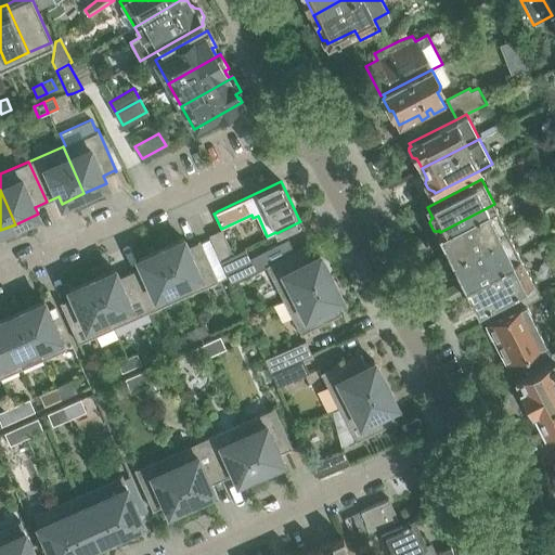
[(444,243),(442,246),(447,255),(451,256),(452,255),(453,257),(507,229),(494,204),(440,232),(446,243),(444,243)]
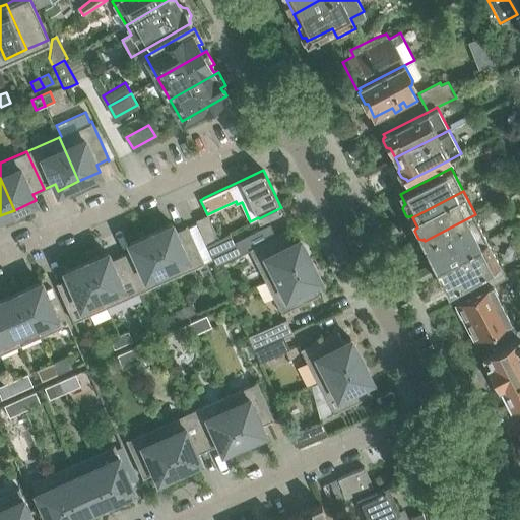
[(207,214),(196,220),(206,244),(218,238),(207,214)]
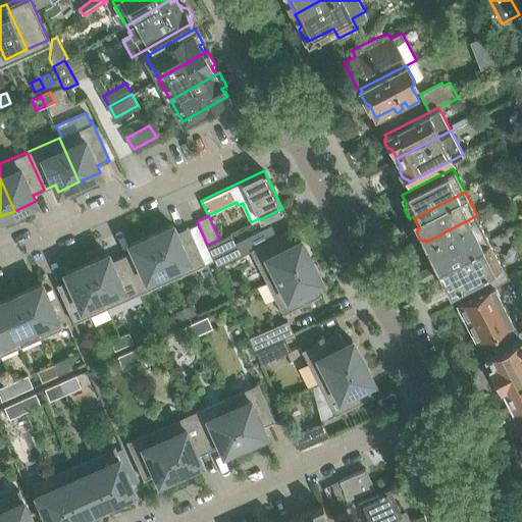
[(426,242),(427,244),(426,244),(424,248),(428,256),(432,256),(433,256),(437,265),(489,239),(477,215),(426,242)]
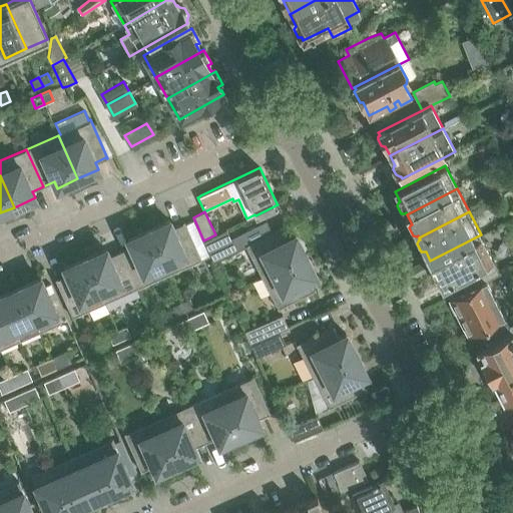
[(148,229),(168,274),(199,260),(199,261),(201,260),(184,220),(182,221),(182,222),(172,226),(169,219),(148,229)]
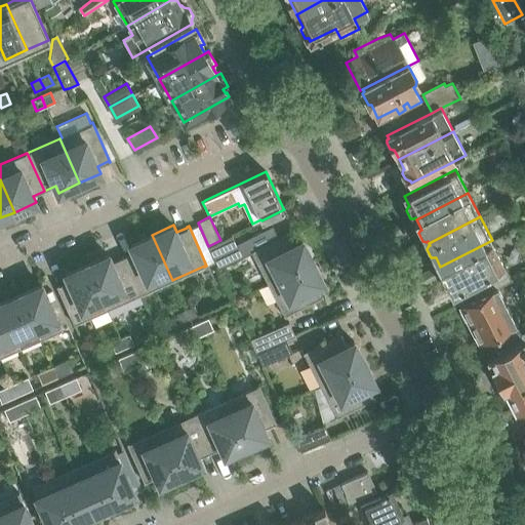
[(220,240),(208,246),(218,269),(243,256),(242,254),(250,250),(278,237),(272,225),(236,243),(232,234),(220,240)]
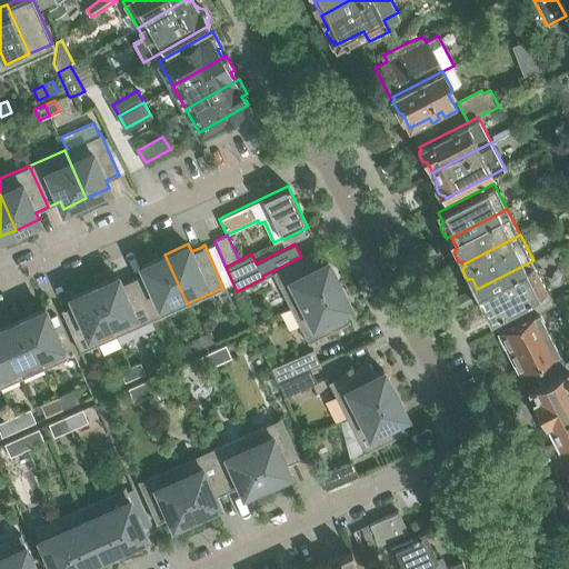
[(313,252),(315,252),(313,250),(301,257),(271,271),(272,273),(273,272),(291,307),(339,282),(327,260),(319,263),(313,252)]
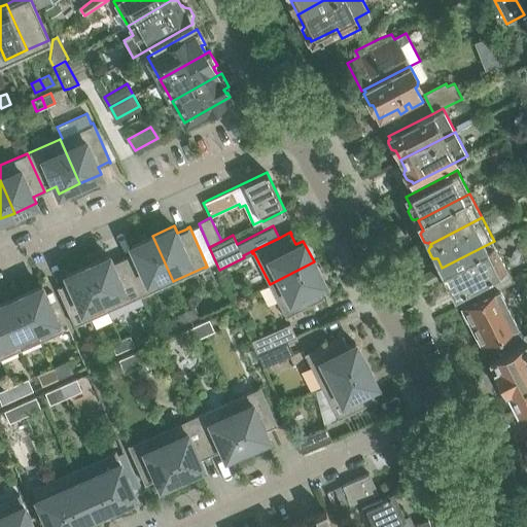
[(134,251),(123,256),(140,295),(173,281),(152,236),(132,245),(134,251)]
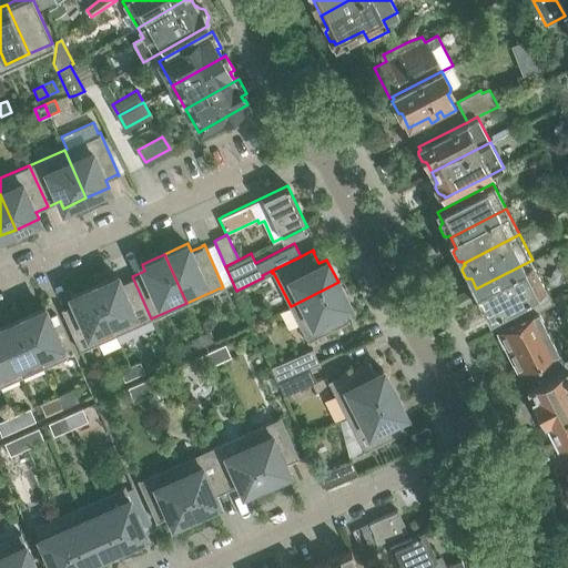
[(476,288),(482,300),(480,300),(478,304),(483,313),(488,313),(489,315),(494,313),(503,328),(538,311),(554,302),(533,260),(476,288)]
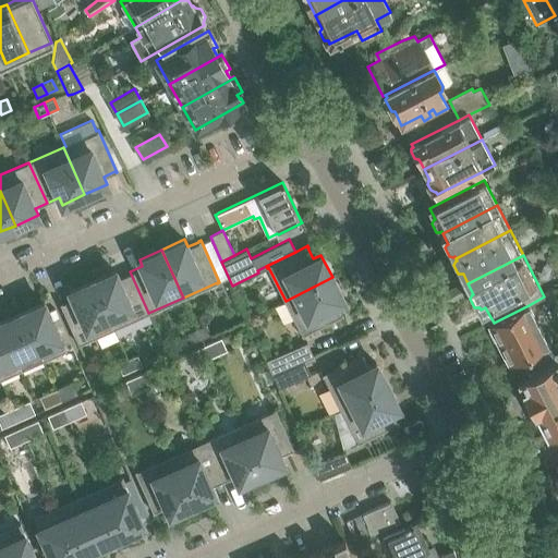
[(148,313),(130,271),(118,277),(114,270),(93,280),(113,328),(148,313)]
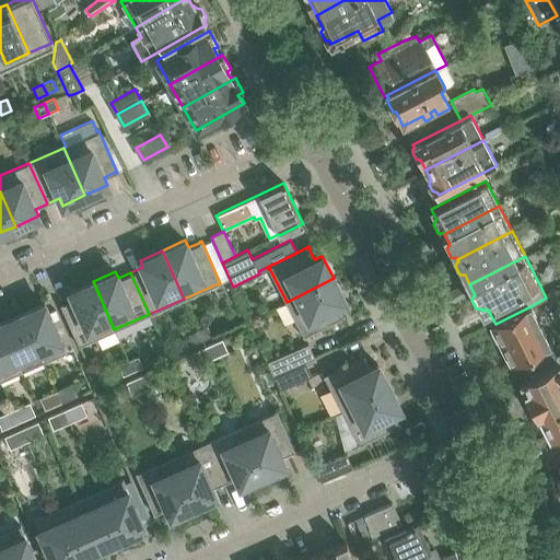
[(303,335),(302,335),(303,337),(345,316),(343,314),(342,315),(337,304),(345,300),(334,278),(287,302),(303,335)]
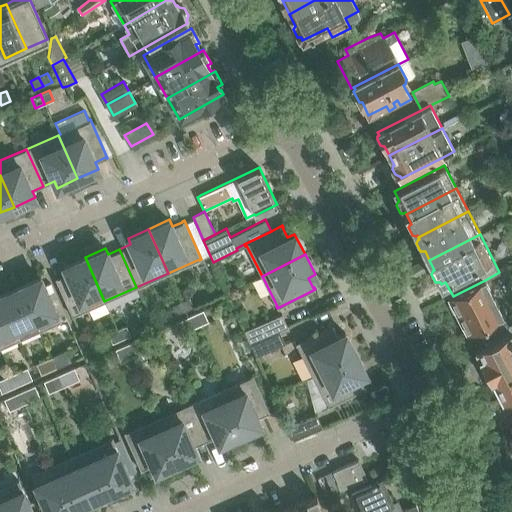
[(74,315),(104,301),(85,257),(64,266),(67,273),(57,277),(55,278),(72,317),(74,316),(74,315)]
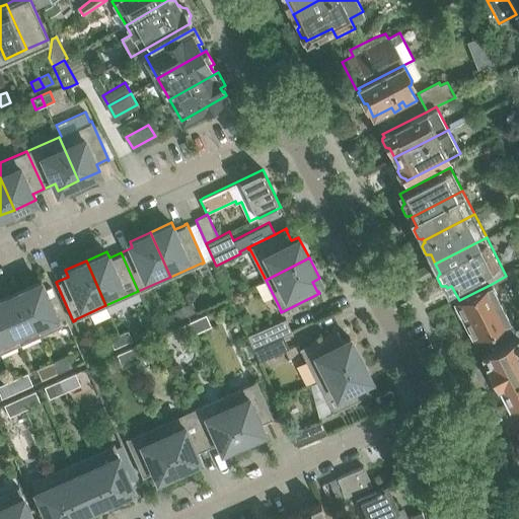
[(19,290),(40,335),(61,325),(41,281),(19,290)]
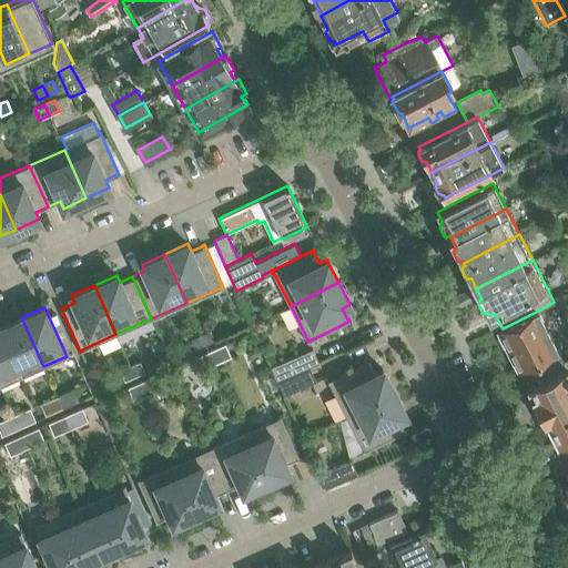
[(499,334),(497,337),(503,347),(506,348),(507,348),(518,372),(530,366),(538,382),(567,366),(567,358),(564,361),(538,311),(503,328),(498,331),(499,334)]
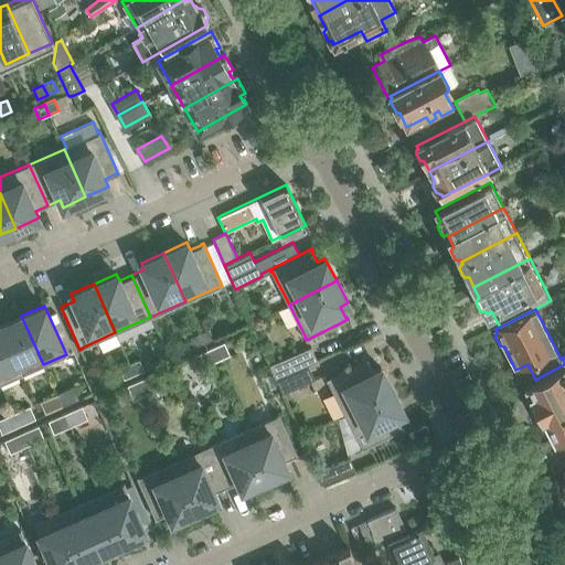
[(21,316),(0,324),(0,326),(21,374),(43,364),(21,316)]
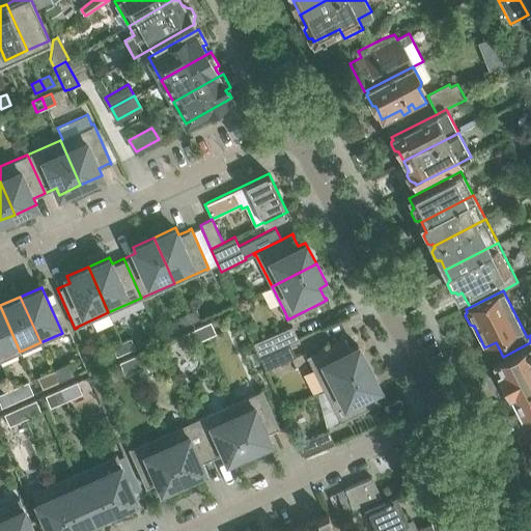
[(0,306),(0,360),(20,352),(0,306)]
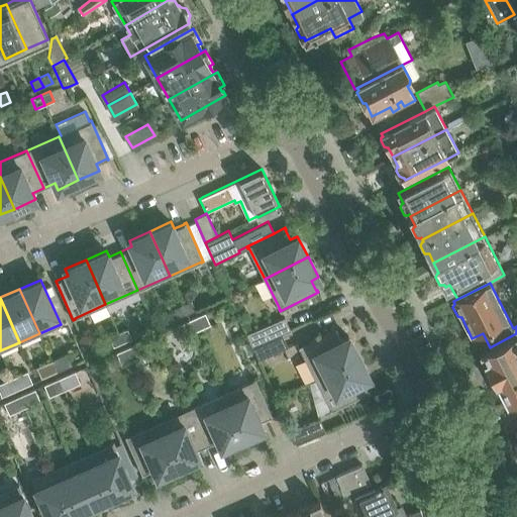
[(183,304),(187,314),(196,310),(192,300),(183,304)]
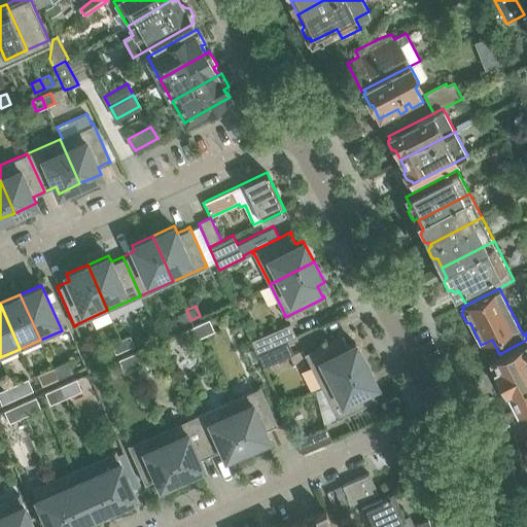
[(186,310),(177,314),(181,324),(190,320),(186,310)]
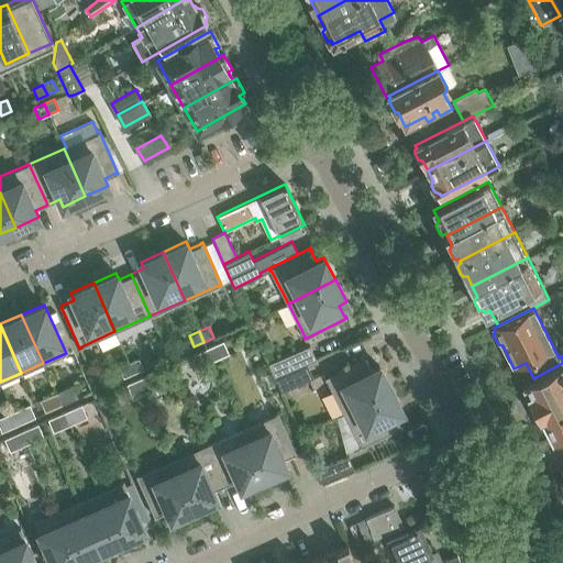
[(207,349),(212,361),(229,353),(223,341),(207,349)]
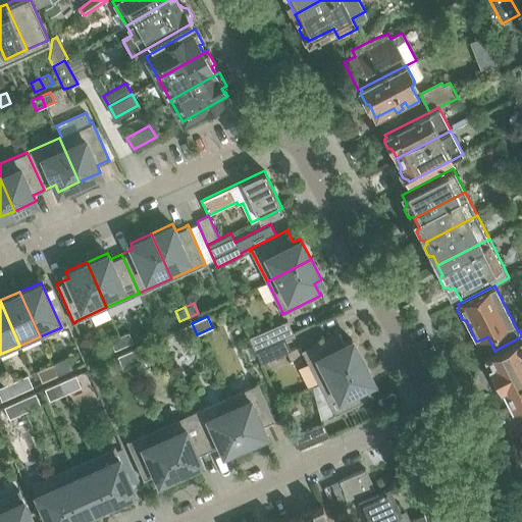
[(288,320),(249,337),(255,351),(284,336),(293,333),(288,320)]
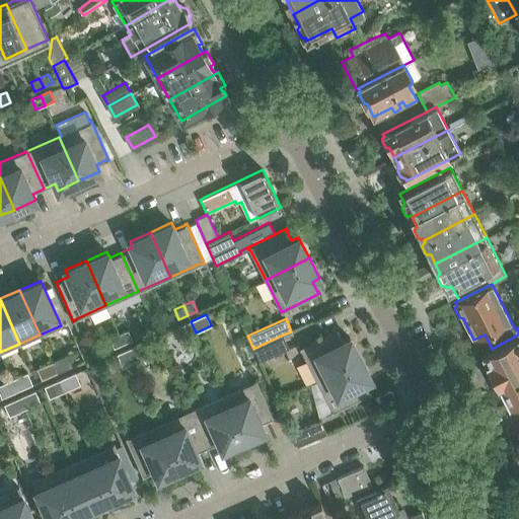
[(191,321),(174,328),(179,340),(196,332),(191,321)]
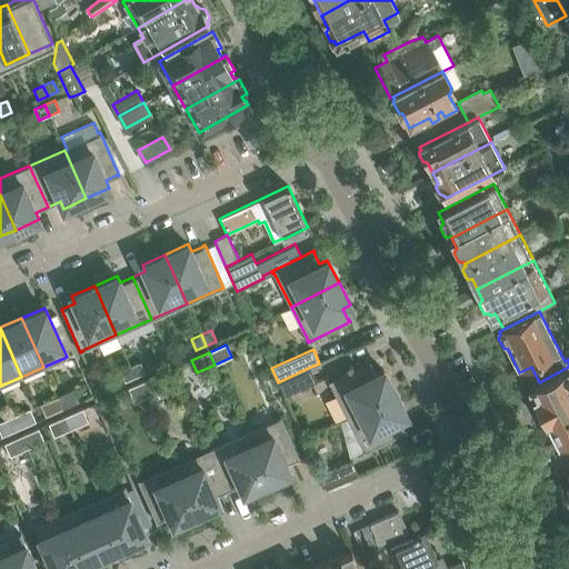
[(370,362),(371,362),(370,360),(328,381),(329,383),(330,382),(347,417),(395,392),(383,370),(376,373),(370,362)]
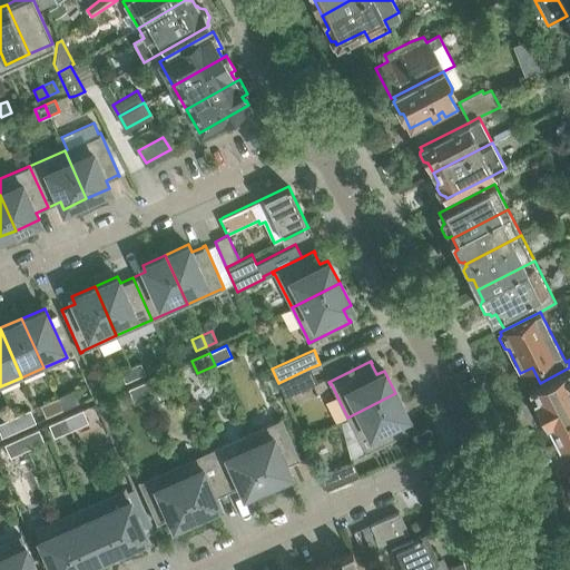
[(130,367),(136,377),(145,373),(140,363),(130,367)]
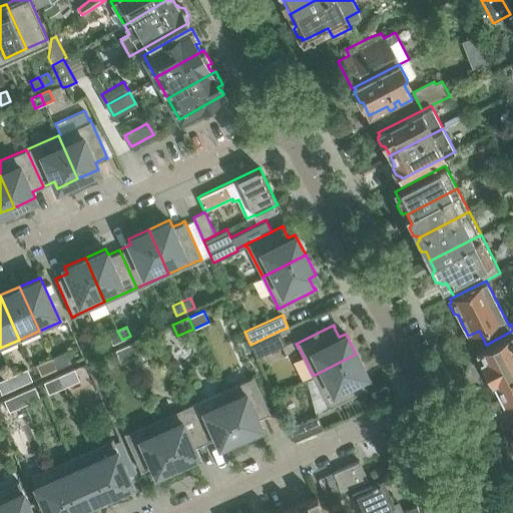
[(117,331),(108,335),(113,344),(122,340),(117,331)]
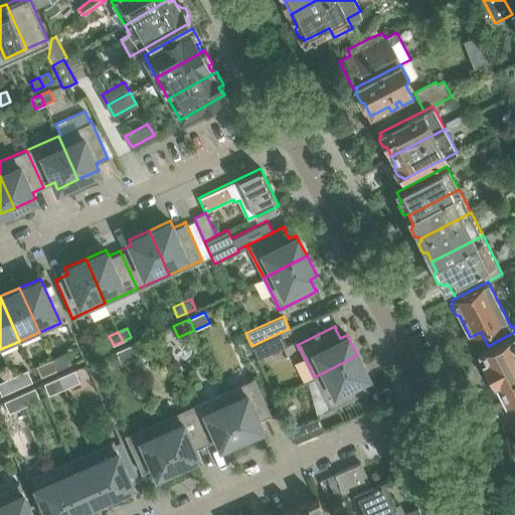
[(281,332),(251,346),(258,359),(287,346),(281,332)]
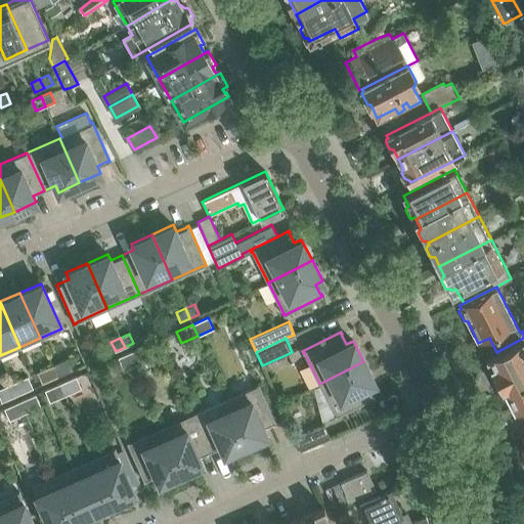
[(523,338),(496,352),(487,357),(491,366),(492,365),(504,389),(505,389),(515,408),(520,405),(523,407),(523,406),(523,338)]
